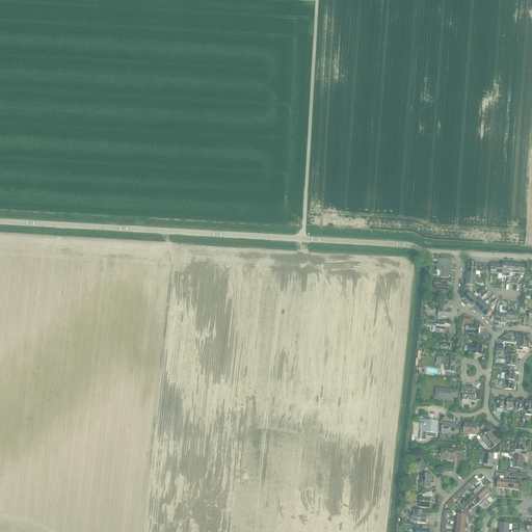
[(441,277),(443,277),(448,278),(448,276),(450,276),(450,273),(451,269),(451,264),(451,261),(439,260),(437,271),(442,271),(441,277)]
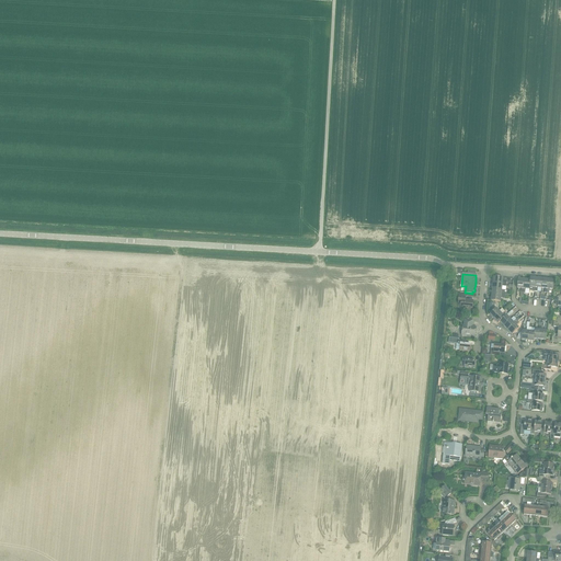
[(460,309),(467,309),(472,310),(473,301),(465,300),(466,297),(459,296),(458,304),(461,304),(460,309)]
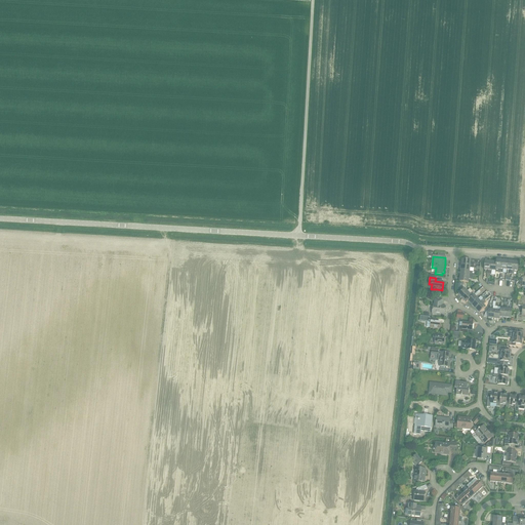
[(458,294),(462,298),(472,290),(470,288),(468,291),(465,288),(458,294)]
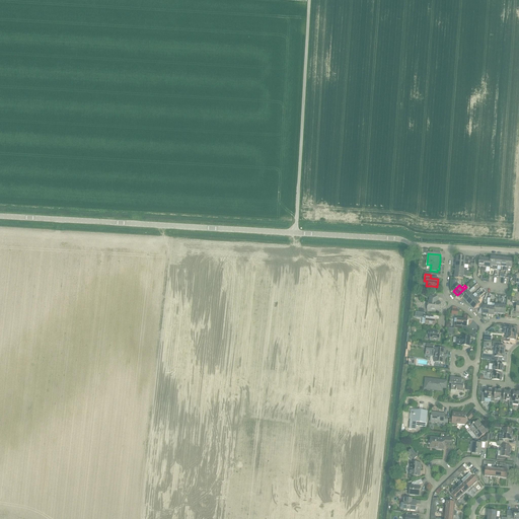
[(466,287),(457,295),(460,300),(462,298),(467,293),(464,291),(467,289),(466,287)]
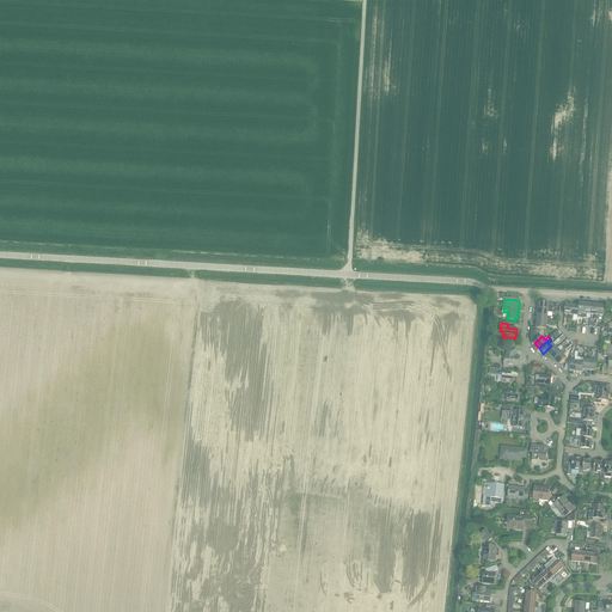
[(545,352),(550,356),(557,349),(555,346),(558,343),(556,341),(552,344),(551,346),(545,352)]
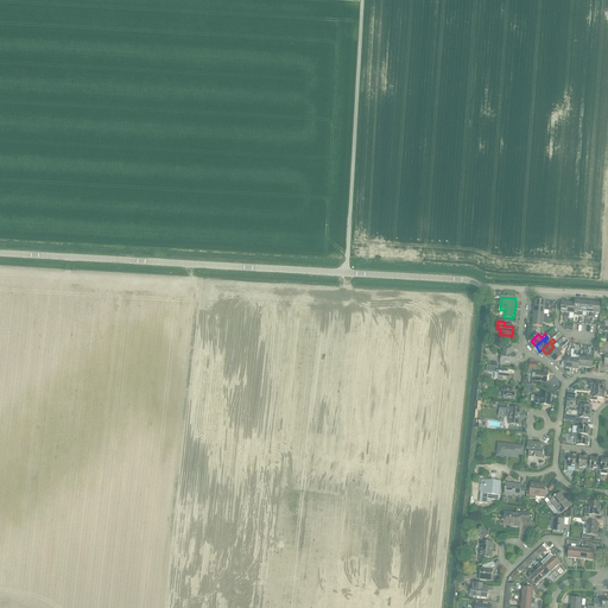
[(512,348),(506,347),(504,347),(502,353),(501,353),(500,363),(514,365),(515,355),(511,354),(511,352),(512,352),(512,348)]
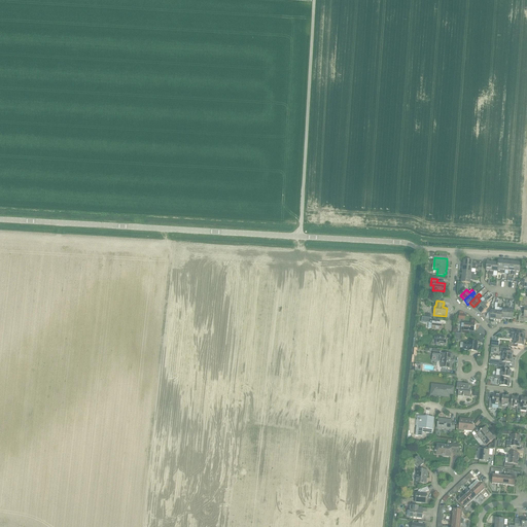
[(473,307),(478,311),(486,302),(485,301),(482,303),(480,301),(473,307)]
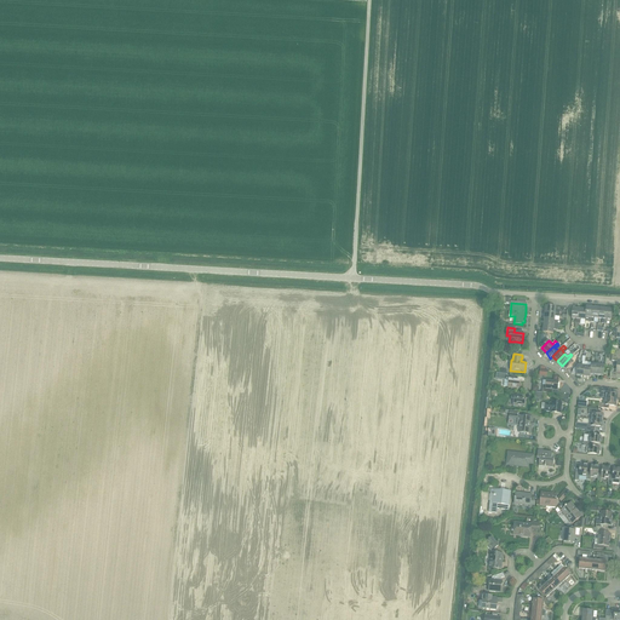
[(562,366),(566,371),(574,363),(570,360),(574,357),(572,355),(562,366)]
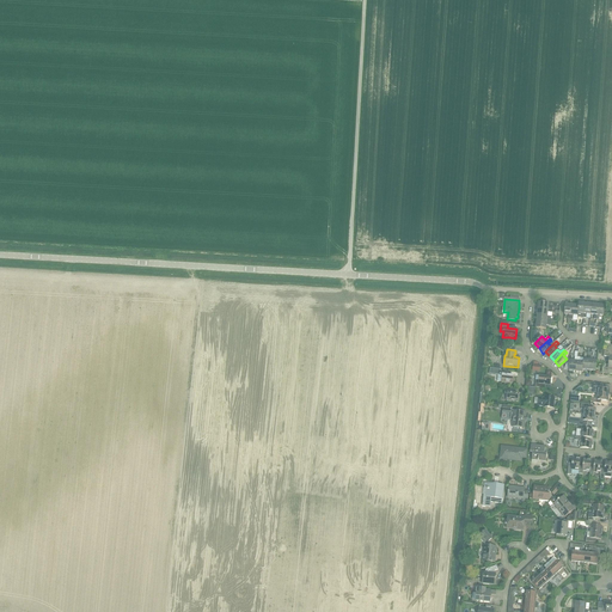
[(611,362),(609,362),(607,368),(603,368),(601,373),(611,374),(611,362)]
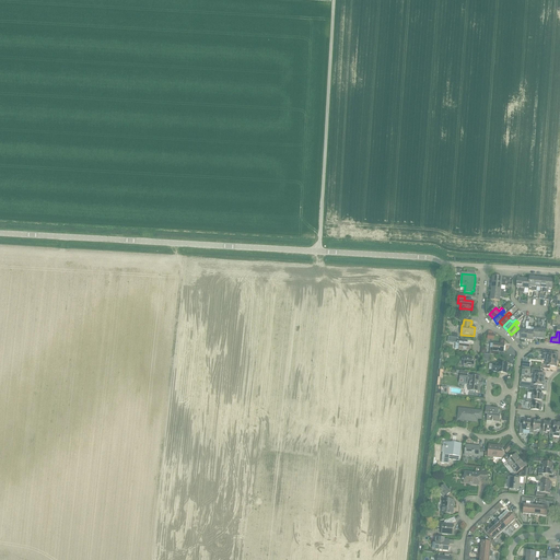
[(448,337),(448,342),(456,343),(455,349),(458,350),(464,350),(469,351),(470,345),(467,343),(467,340),(465,340),(459,340),(457,339),(458,338),(448,337)]
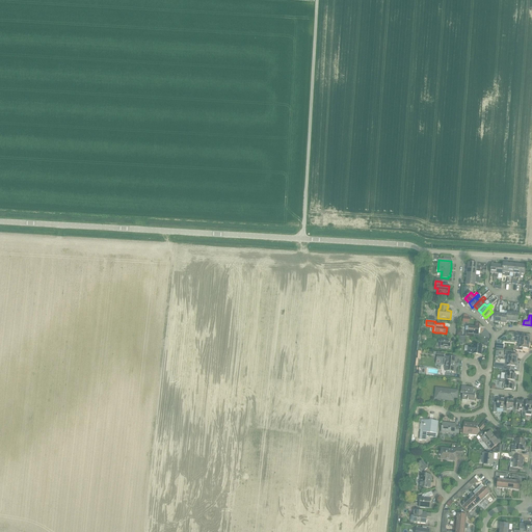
[(478,335),(479,327),(469,326),(469,330),(466,330),(464,337),(472,338),(472,335),(478,335)]
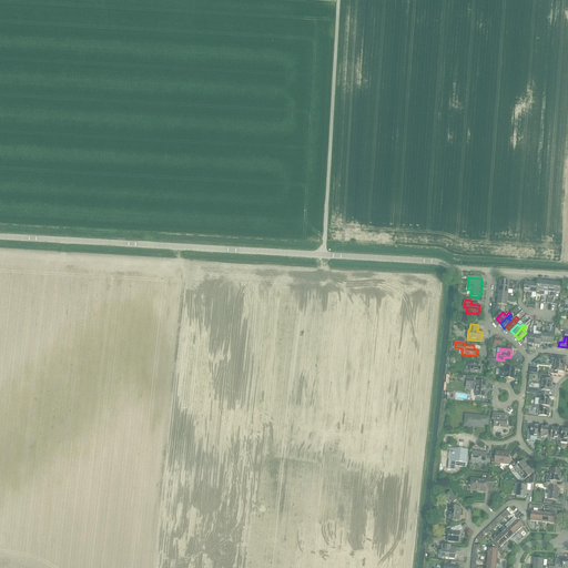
[(555,359),(554,365),(565,366),(566,361),(559,359),(559,356),(553,356),(553,359),(555,359)]
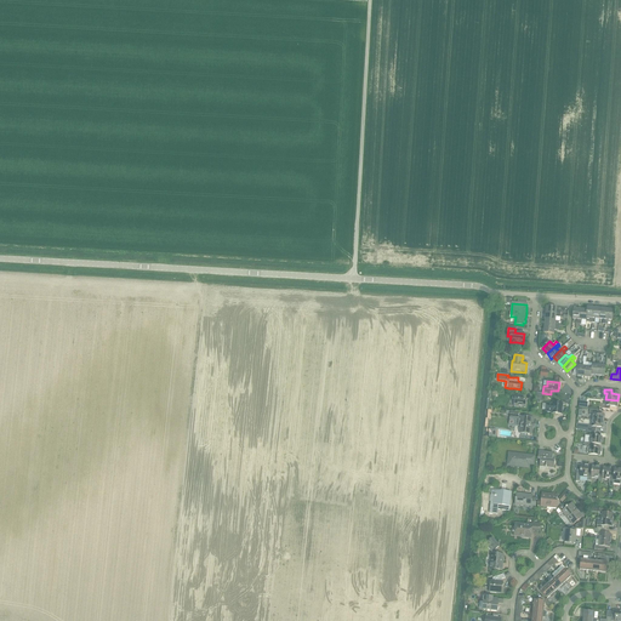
[(527,400),(523,400),(523,397),(513,396),(512,399),(514,400),(514,406),(525,408),(527,400)]
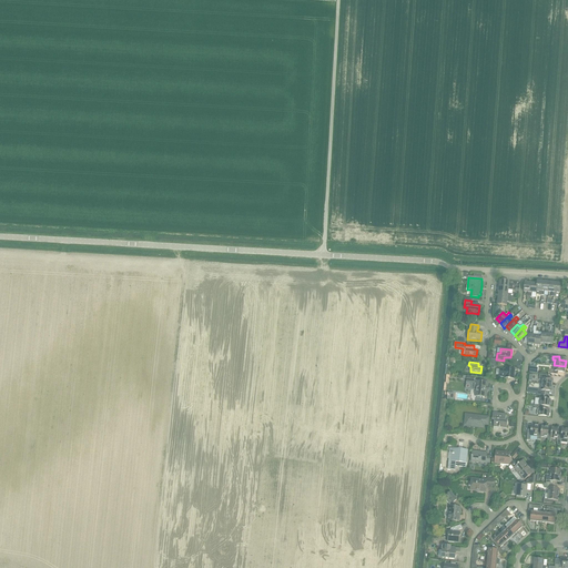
[(565,366),(554,365),(554,371),(551,371),(550,374),(558,375),(558,372),(565,373),(565,366)]
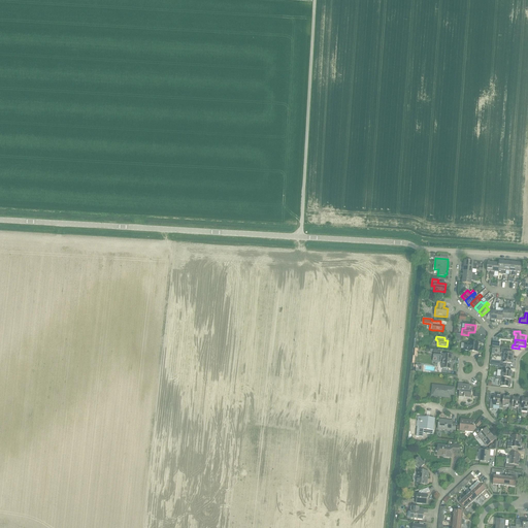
[(477,353),(479,343),(470,342),(469,343),(464,343),(464,350),(469,351),(469,352),(477,353)]
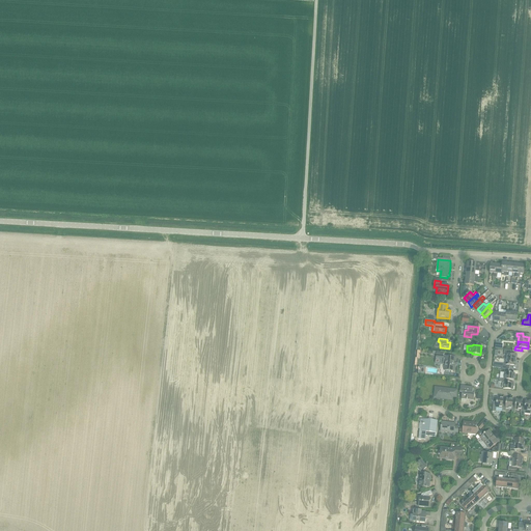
[(506,359),(516,360),(516,355),(511,354),(511,352),(504,351),(504,356),(506,356),(506,359)]
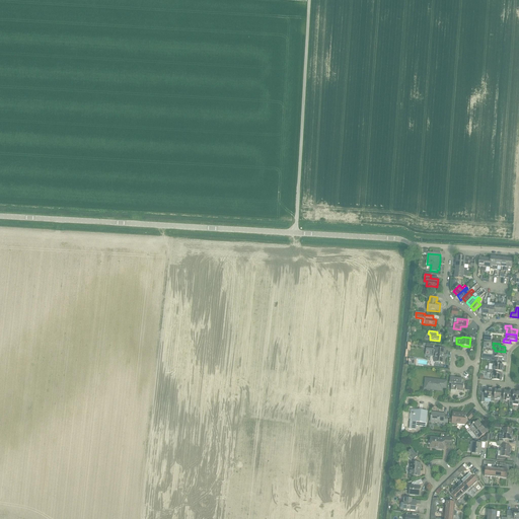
[(437,349),(434,349),(434,345),(427,345),(427,347),(426,350),(432,351),(431,356),(435,357),(434,362),(444,364),(446,350),(437,349)]
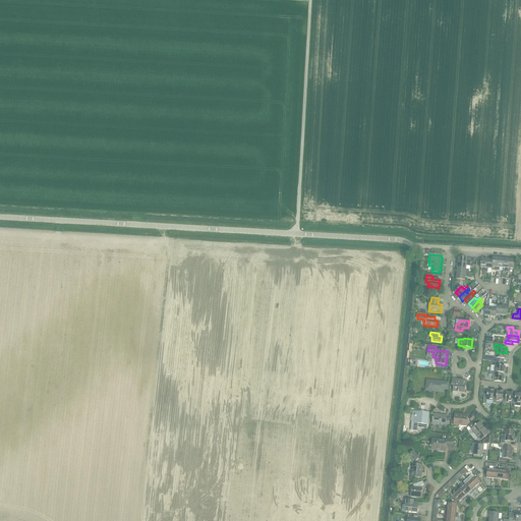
[(506,359),(507,353),(497,352),(496,357),(494,357),(494,360),(500,361),(500,358),(506,359)]
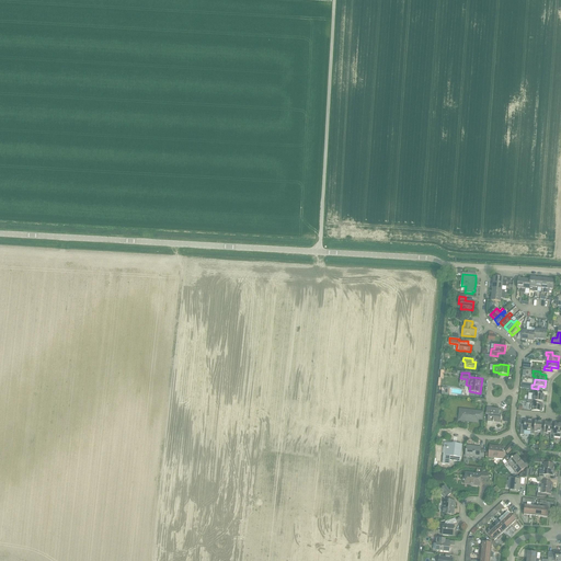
[(533,395),(533,400),(536,401),(544,402),(544,395),(537,395),(537,391),(530,390),(530,393),(533,395)]
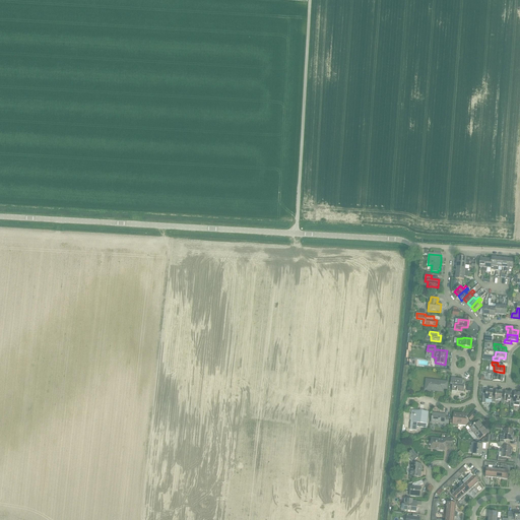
[(497,375),(497,372),(494,371),(490,371),(489,374),(493,375),(493,381),(503,382),(503,376),(497,375)]
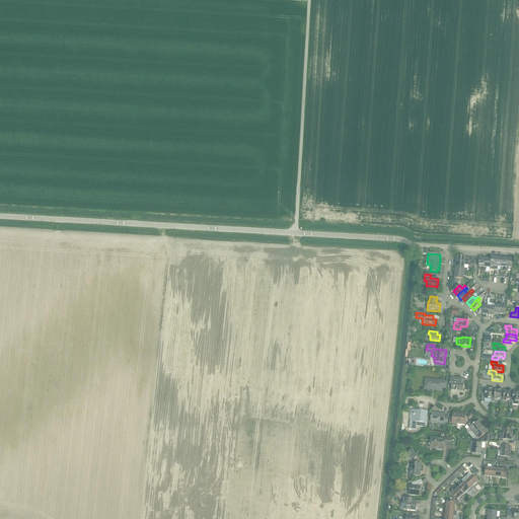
[(450,377),(450,384),(452,384),(451,388),(455,389),(456,389),(456,390),(457,390),(463,391),(463,385),(462,385),(462,380),(456,379),(456,378),(450,377)]
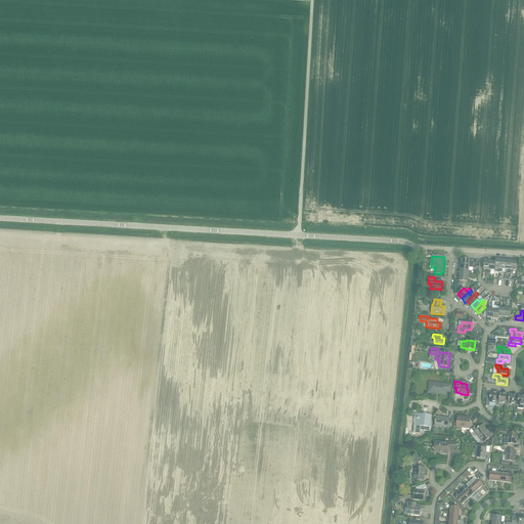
[(450,393),(451,385),(430,383),(429,392),(440,393),(440,394),(446,395),(446,392),(450,393)]
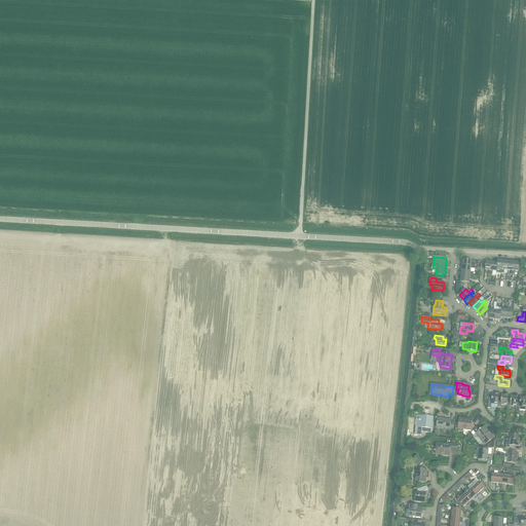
[(497,405),(498,401),(498,395),(492,393),(491,401),(489,400),(488,408),(491,408),(491,404),(497,405)]
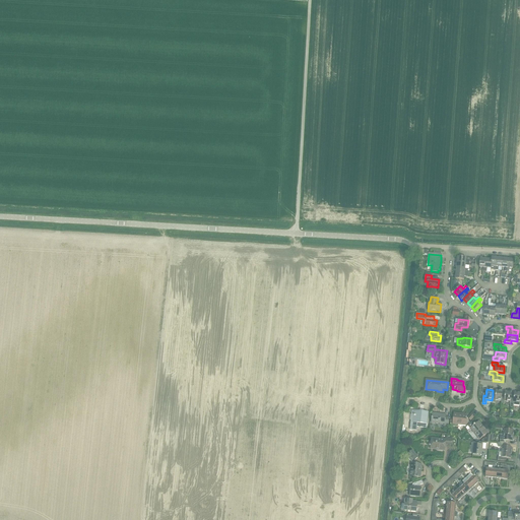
[(496,400),(501,401),(502,397),(502,391),(496,390),(496,397),(493,396),(492,400),(492,403),(495,403),(496,400)]
